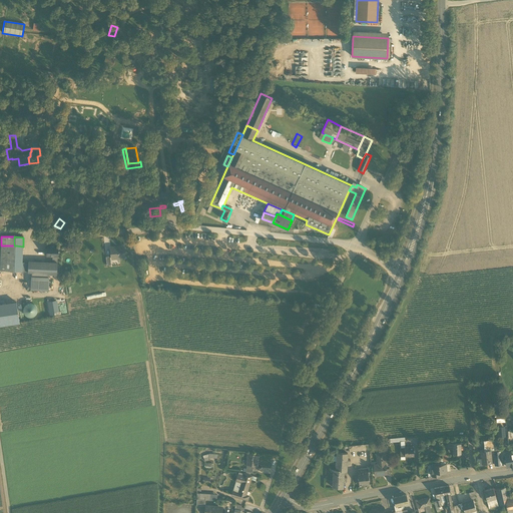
[(0,268),(0,270),(15,271),(16,245),(14,245),(1,245),(0,268)]
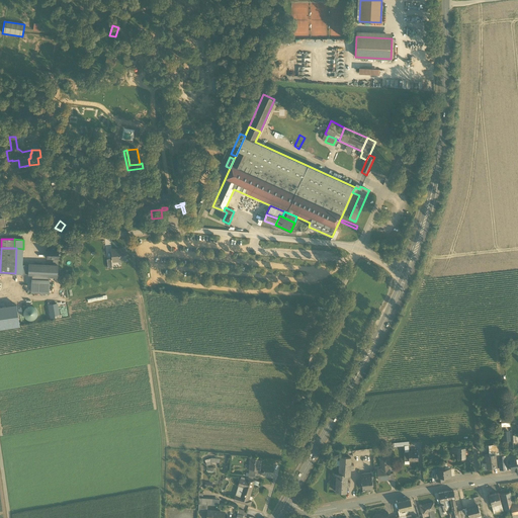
[(23,249),(16,248),(15,273),(22,274),(22,265),(23,249)]
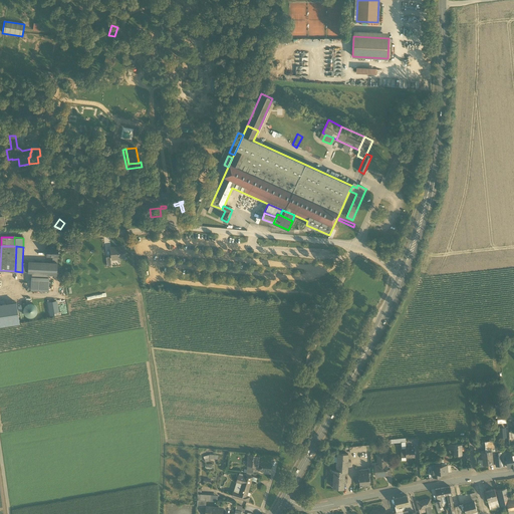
[(46,256),(52,256),(57,257),(58,257),(58,248),(51,248),(51,247),(47,247),(46,256)]
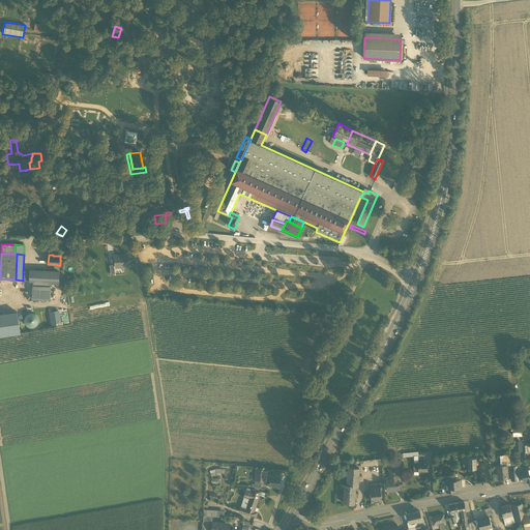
[(123,265),(123,267),(128,266),(127,255),(114,256),(115,266),(123,265)]
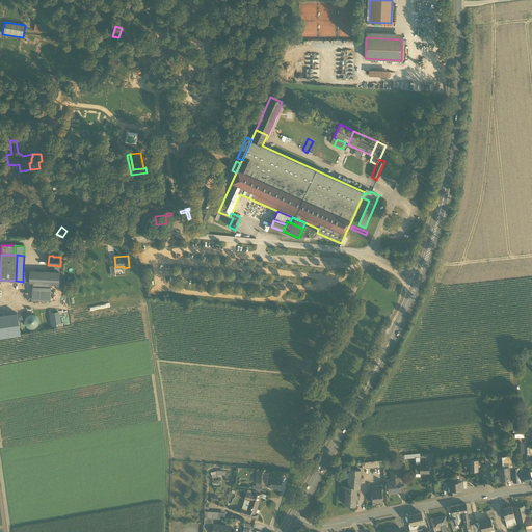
[(33,282),(33,287),(51,288),(51,284),(59,284),(59,272),(54,272),(51,272),(51,273),(29,272),(29,282),(33,282)]
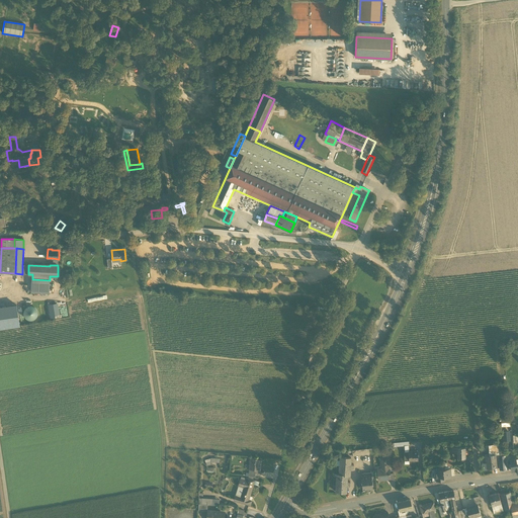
[(49,292),(50,280),(32,279),(31,292),(49,292)]
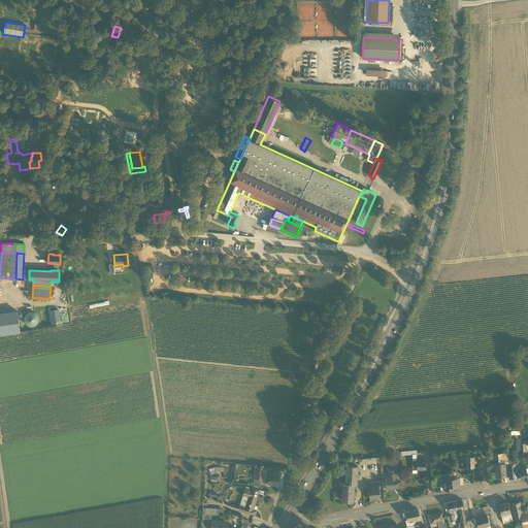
[(17,310),(0,312),(0,334),(20,331),(17,310)]
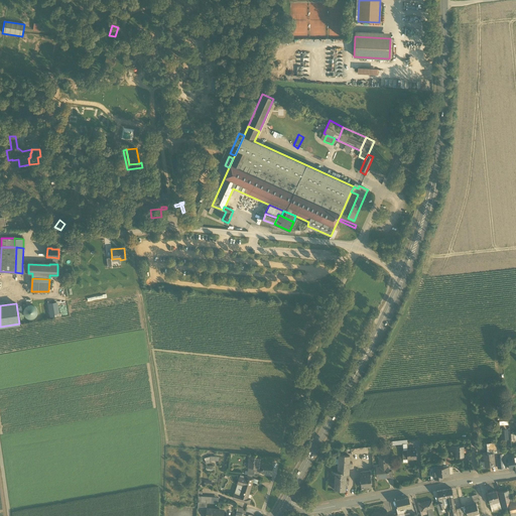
[(56,303),(49,304),(50,314),(54,313),(58,312),(56,303)]
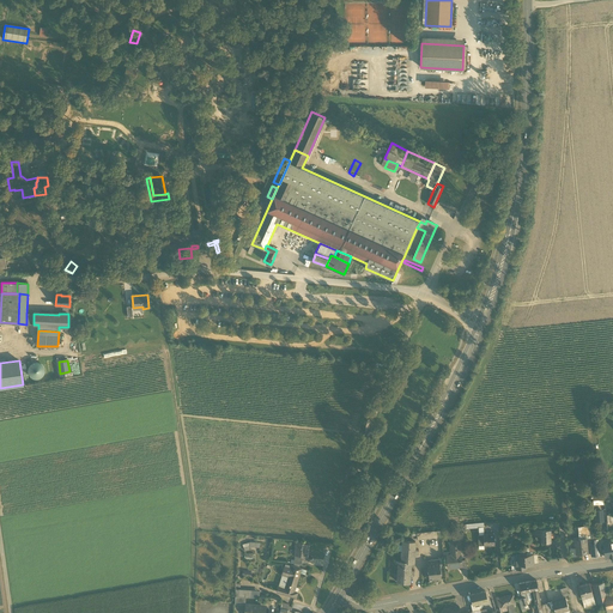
[(28,369),(28,371),(29,375),(31,377),(34,378),(36,380),(40,378),(42,377),(44,374),(44,371),(44,368),(43,365),(41,363),(37,362),(35,362),(31,363),(29,365),(28,369)]
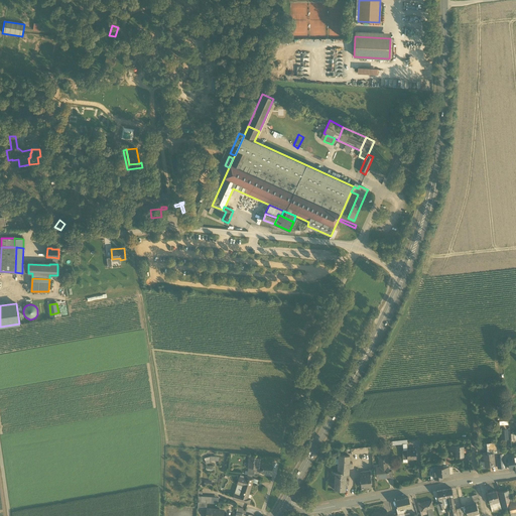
[(456,456),(464,456),(464,445),(450,445),(450,450),(456,450),(456,456)]
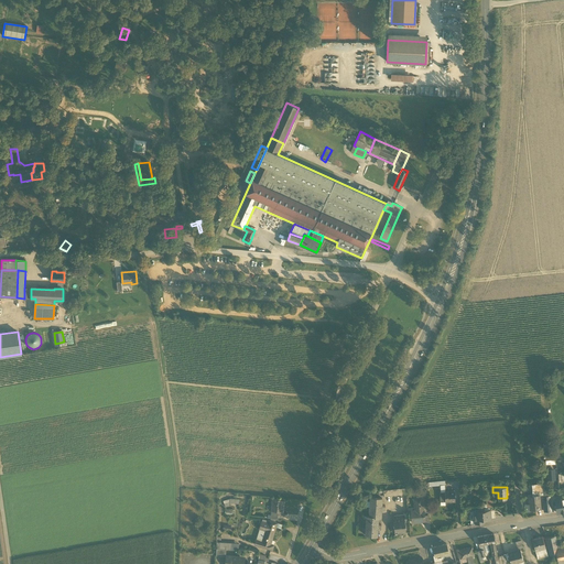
[(445,492),(444,492),(445,501),(449,501),(449,502),(455,501),(454,491),(445,492)]
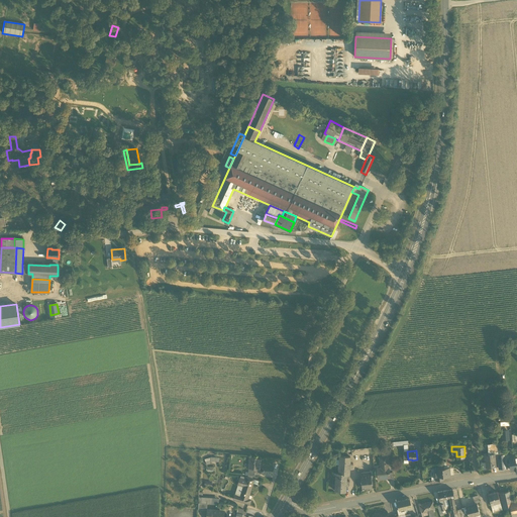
[(485,461),(485,469),(496,468),(495,453),(490,454),(489,454),(489,453),(488,453),(484,453),(485,461)]
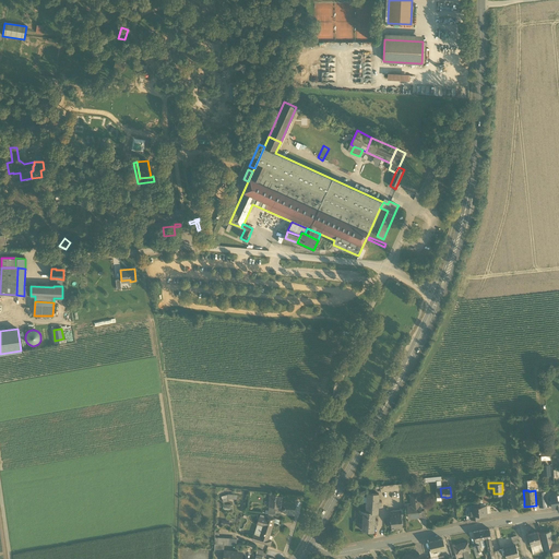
[(378,512),(378,506),(378,501),(379,494),(367,492),(367,497),(367,502),(366,512),(375,512),(378,512)]
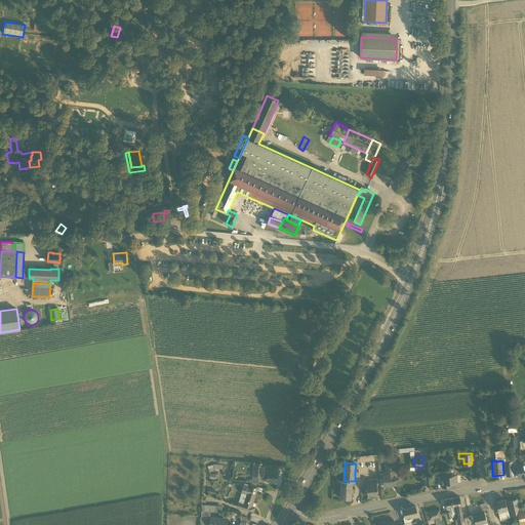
[(382,476),(384,486),(396,485),(395,480),(395,474),(394,475),(393,462),(388,462),(389,475),(382,476)]
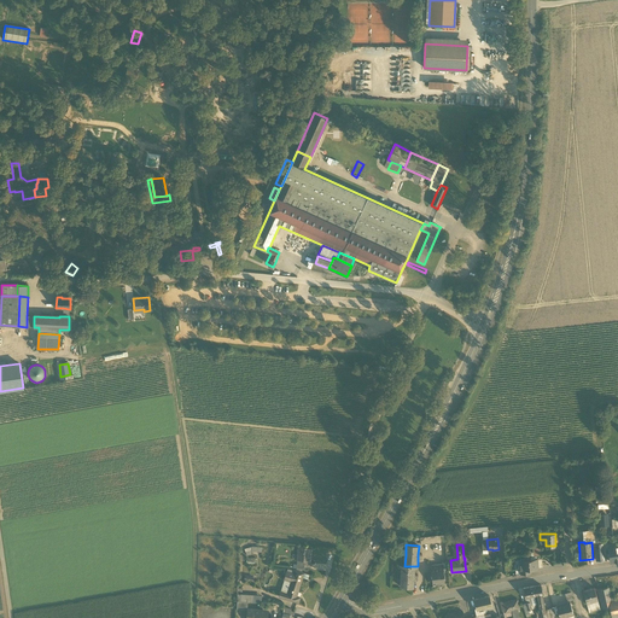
[(305,560),(309,561),(312,548),(298,547),(297,559),(305,560)]
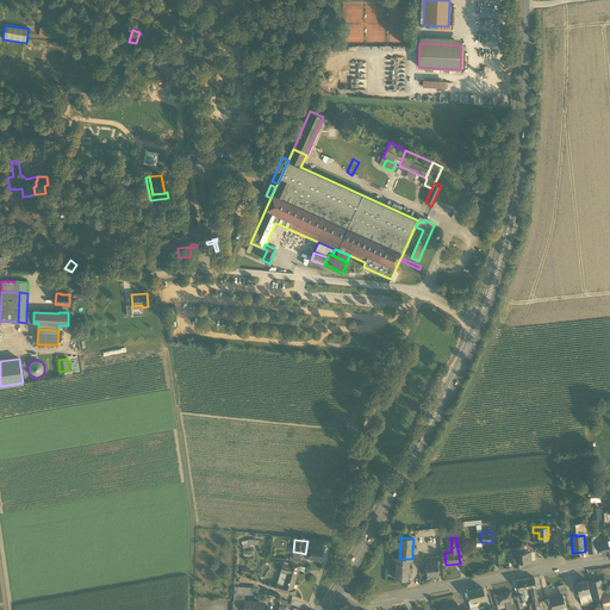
[(512,558),(512,562),(514,562),(522,561),(526,561),(530,560),(530,553),(530,552),(514,554),(514,558),(512,558)]
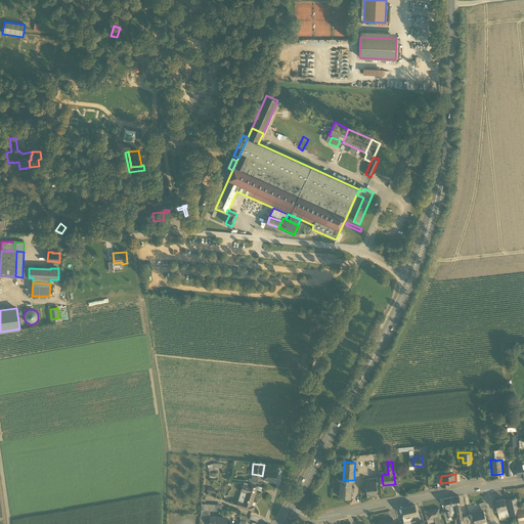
[(350,497),(350,491),(351,487),(351,480),(343,480),(341,480),(340,497),(350,497)]
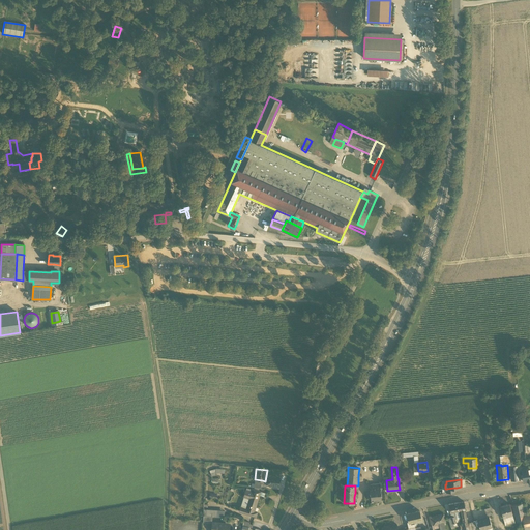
[(370,491),(371,502),(381,501),(380,489),(380,487),(371,488),(371,491),(370,491)]
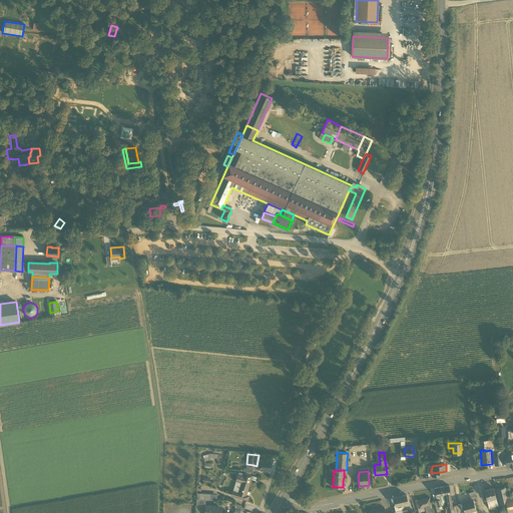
[(235,481),(241,482),(248,484),(250,479),(250,478),(249,478),(250,475),(244,473),(243,476),(237,474),(235,481)]
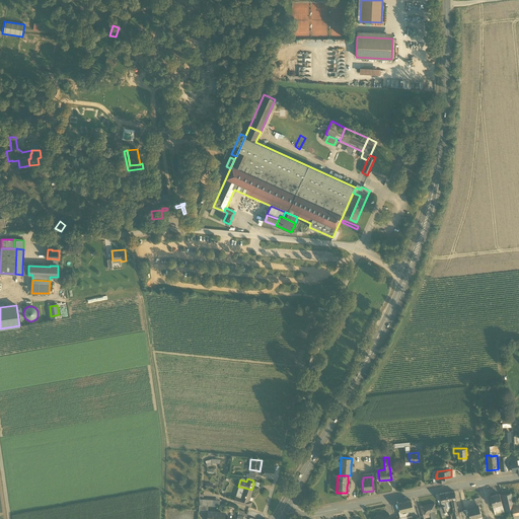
[(238,487),(235,497),(241,498),(244,488),(238,487)]
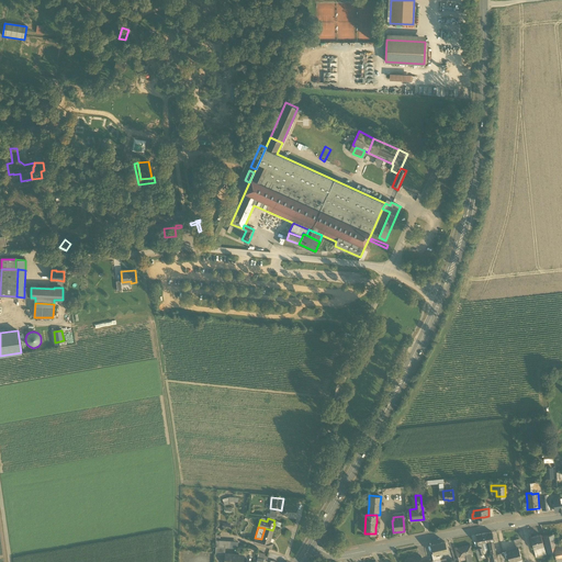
[(273,531),(272,530),(265,528),(261,539),(255,538),(254,542),(271,548),(272,543),(270,542),(269,542),(270,538),(271,538),(273,531)]
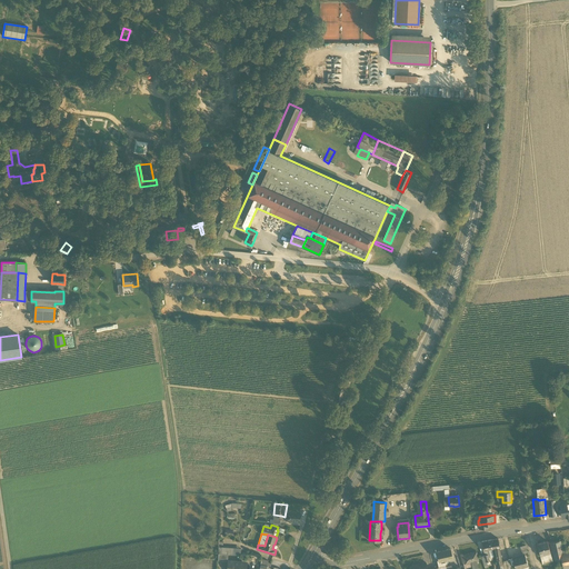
[(498,539),(490,540),(492,549),(495,549),(497,559),(501,558),(498,539)]
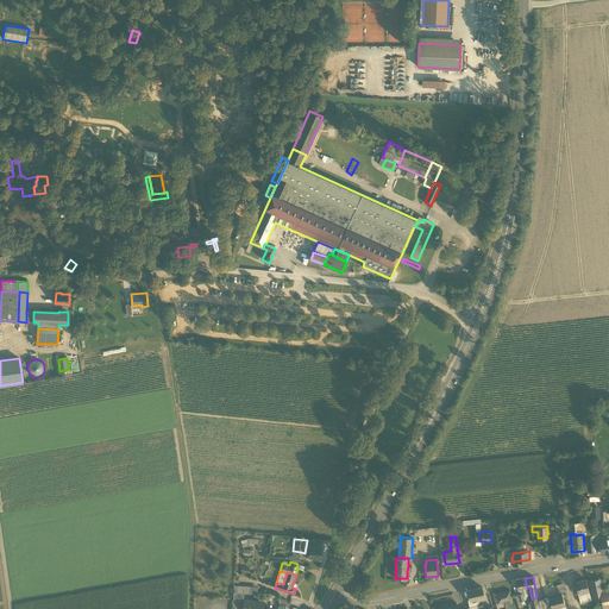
[(523,589),(527,588),(525,578),(515,579),(515,581),(518,589),(520,589),(523,589)]
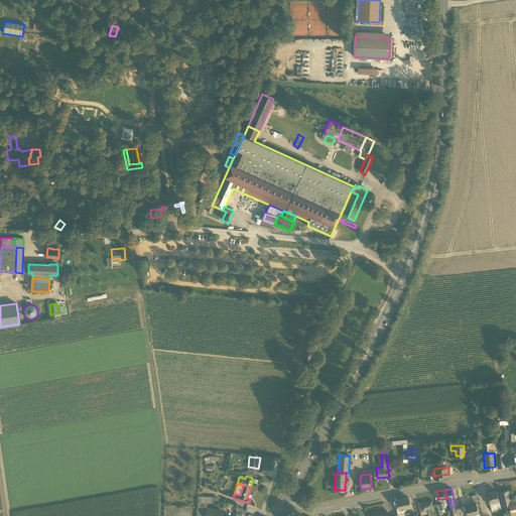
[(503,508),(508,507),(508,503),(510,502),(508,490),(499,492),(503,508)]
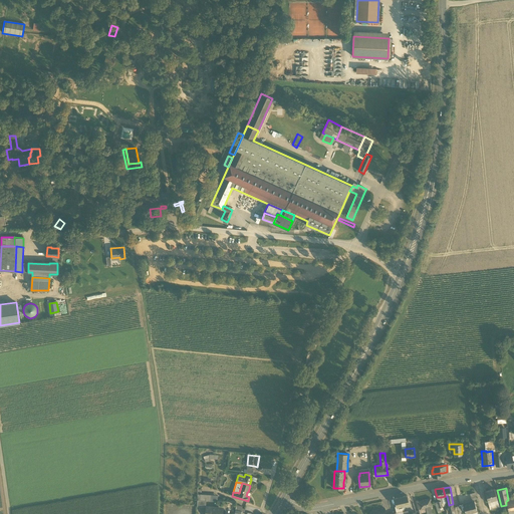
[(485,491),(487,500),(497,497),(494,489),(485,491)]
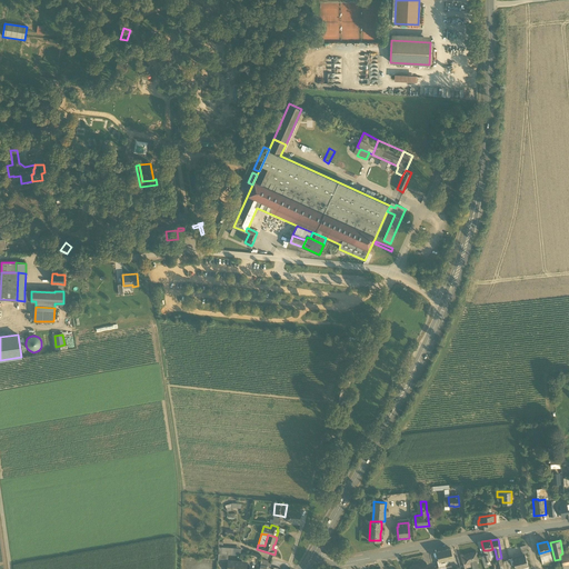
[(437,552),(438,560),(438,561),(446,559),(452,558),(450,549),(437,552)]
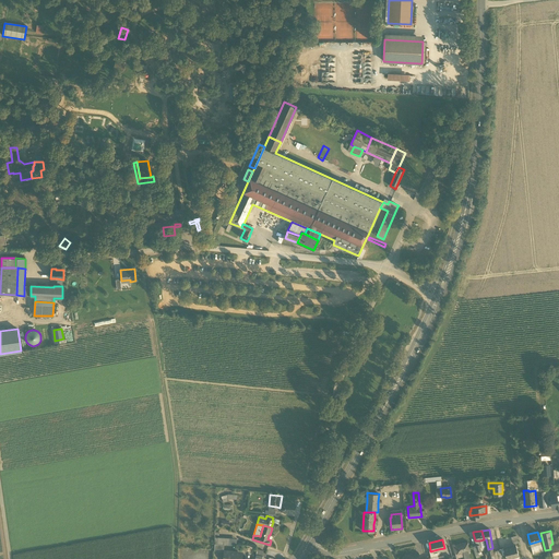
[(530,544),(533,554),(543,551),(540,540),(530,544)]
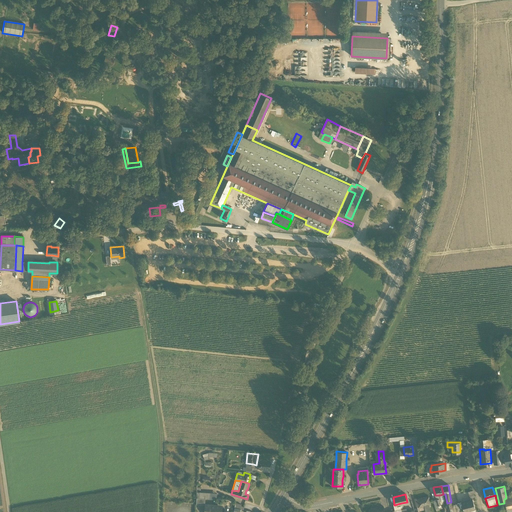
[(418,507),(423,506),(428,505),(430,504),(428,496),(416,499),(418,507)]
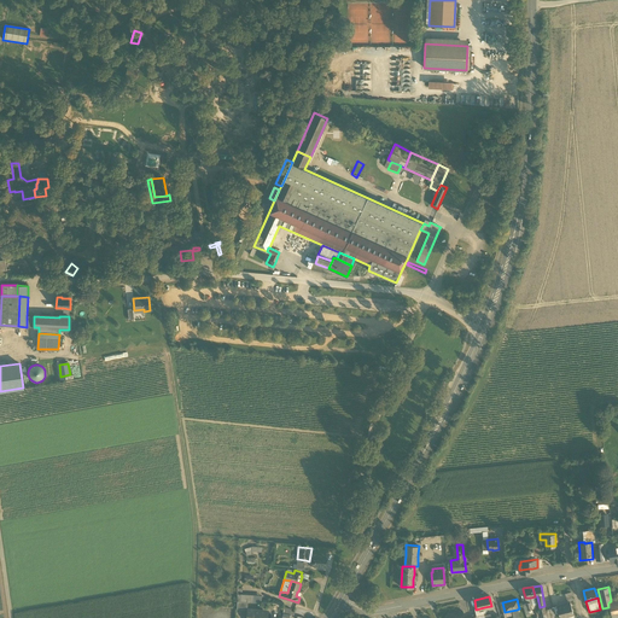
[(559,617),(560,617),(567,616),(572,614),(573,614),(570,602),(557,606),(559,617)]
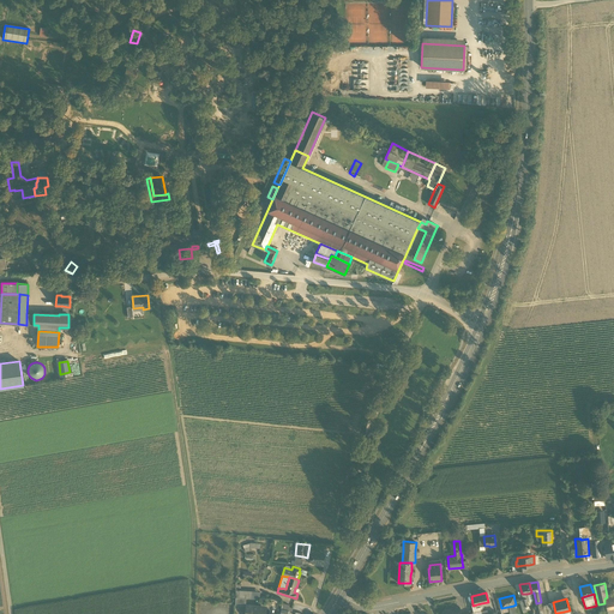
[(473,613),(477,613),(481,613),(480,608),(482,608),(481,603),(473,606),(473,605),(471,606),(474,613),(473,613)]
